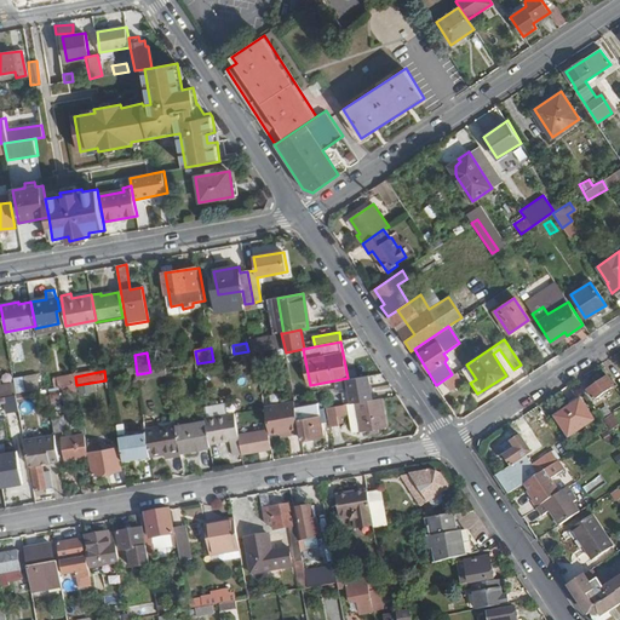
[(373,400),(368,375),(337,383),(339,391),(348,390),(351,403),(356,402),(373,400)]
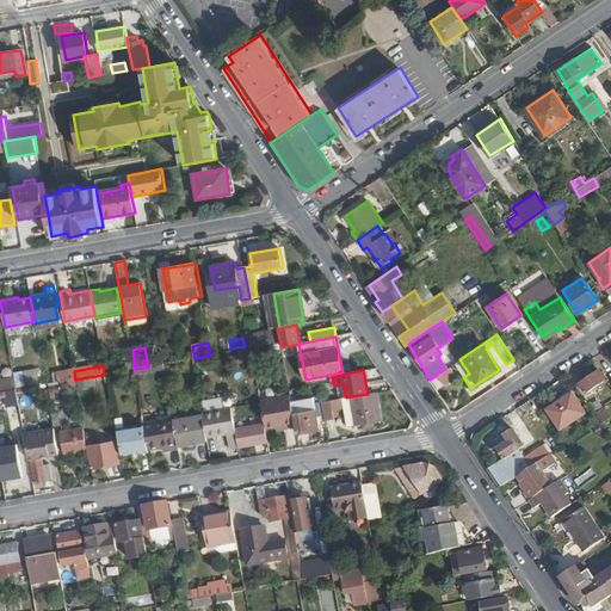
[(603,382),(597,372),(578,386),(584,394),(603,382)]
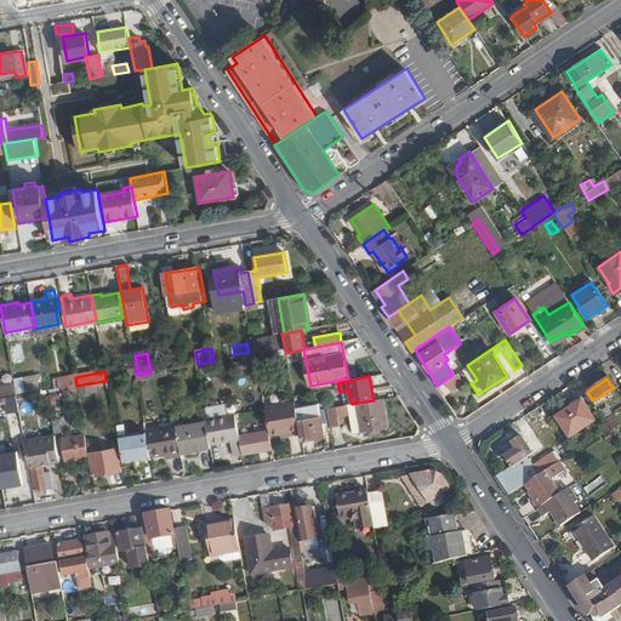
[(95,383),(77,387),(79,396),(96,392),(95,383)]
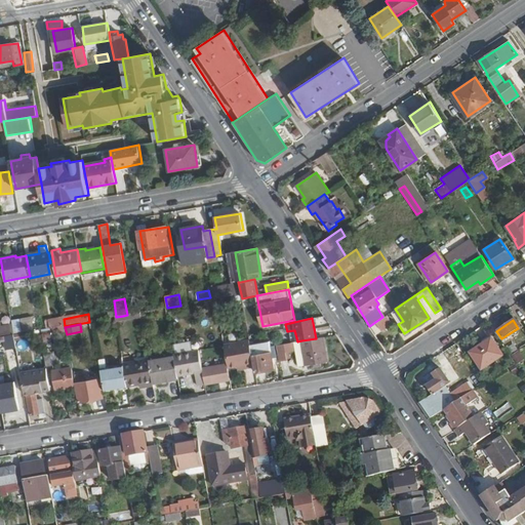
[(0,335),(13,333),(12,326),(0,327),(0,335)]
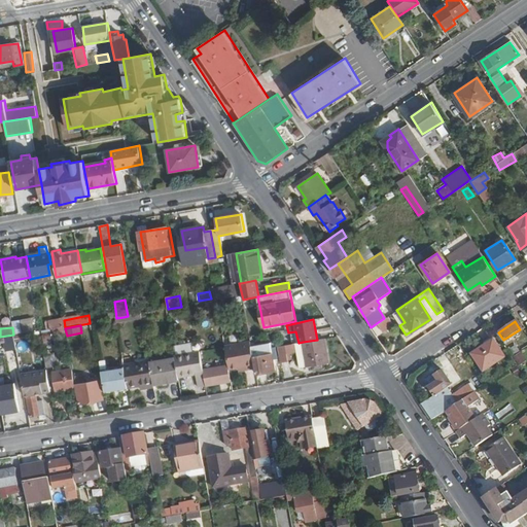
[(329,363),(325,338),(317,340),(303,342),(308,367),(329,363)]
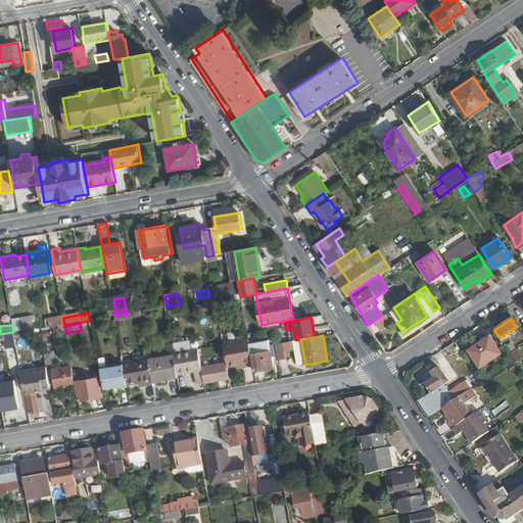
[(500,355),(488,337),(467,351),(478,370),(500,355)]
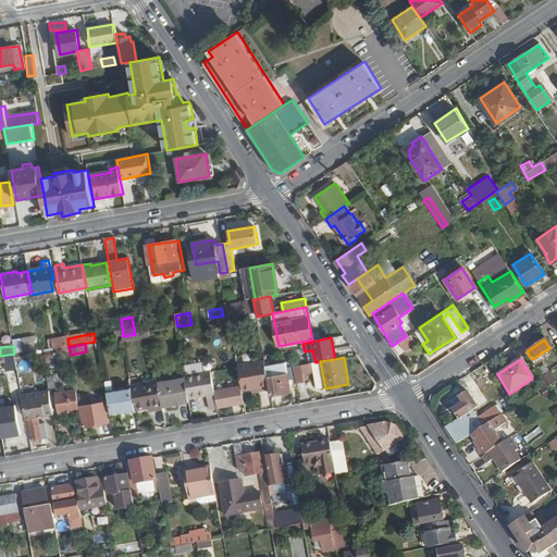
[(265,366),(264,361),(237,366),(242,387),(242,390),(259,386),(260,391),(270,390),(265,366)]
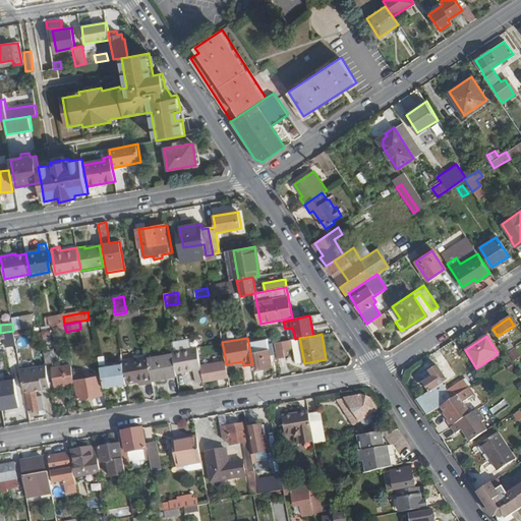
[(272,353),(270,342),(268,342),(268,338),(248,342),(252,364),(253,369),(255,369),(256,372),(264,370),(263,368),(272,366),(270,353),(272,353)]
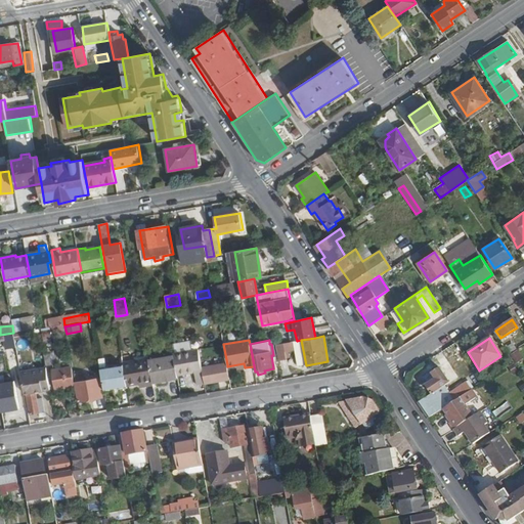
[(291,349),(289,343),(275,345),(278,356),(287,355),(286,350),(291,349)]
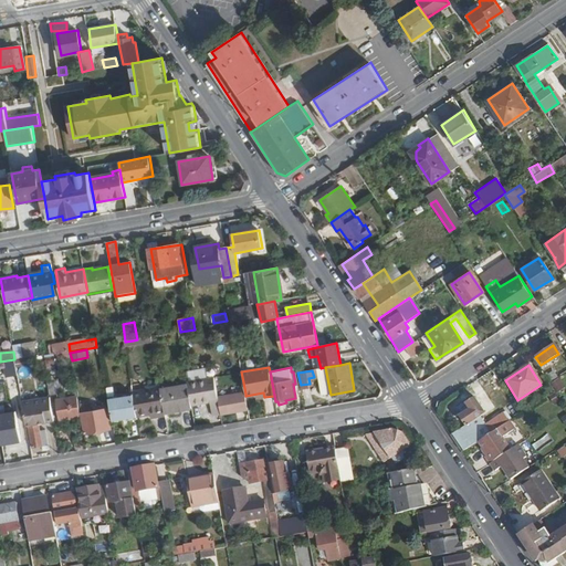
[(218,398),(215,377),(187,383),(188,386),(191,406),(210,402),(213,416),(222,415),(219,398),(218,398)]
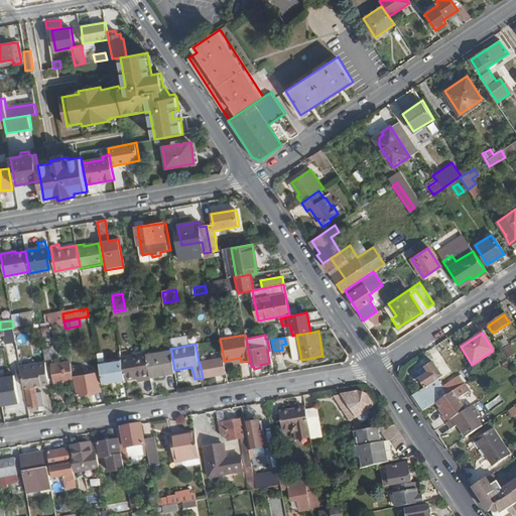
[(515,355),(510,348),(502,352),(507,360),(515,355)]
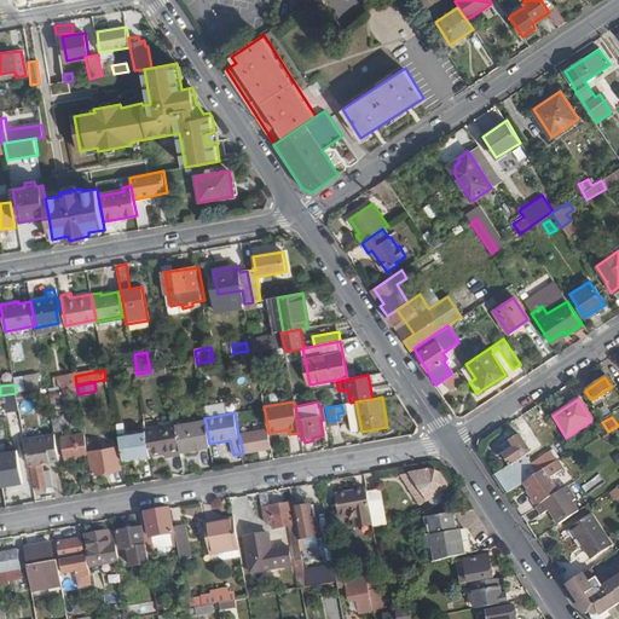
[(62,432),(59,420),(52,421),(53,433),(62,432)]
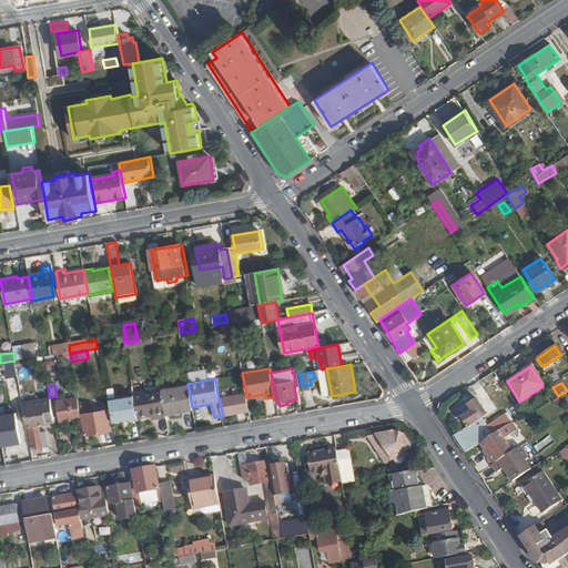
[(161,392),(160,387),(133,392),(133,396),(138,417),(155,415),(156,418),(165,417),(165,415),(161,392)]
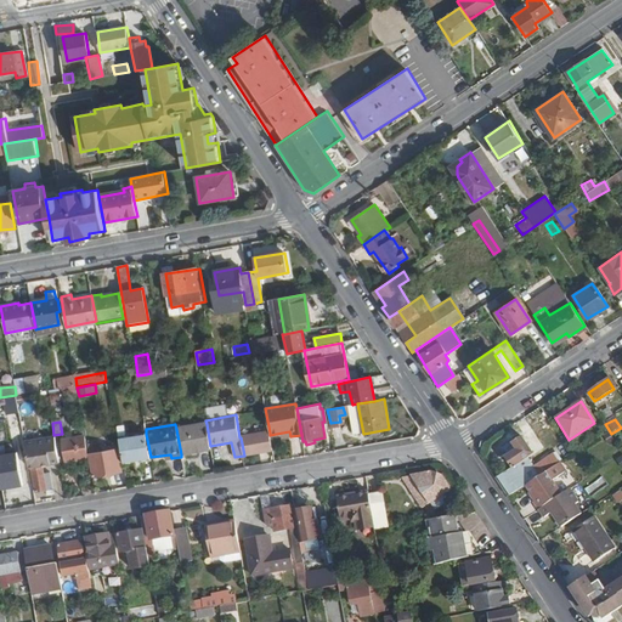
[(210,446),(207,424),(176,429),(181,454),(211,451),(210,446)]
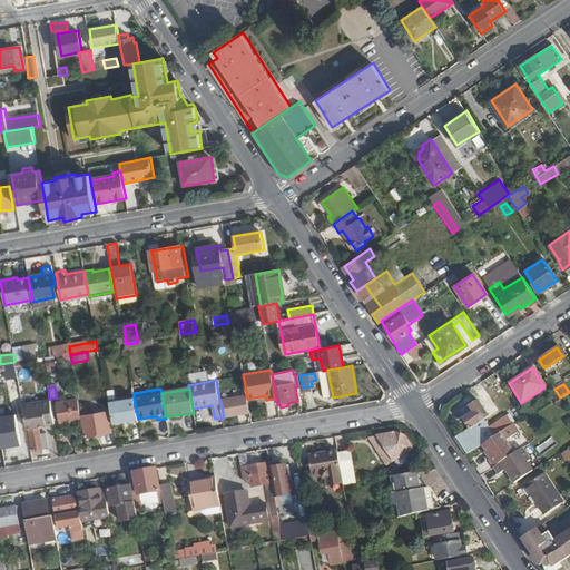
[(498,410),(487,393),(468,405),(472,413),(463,419),(469,428),(470,429),(473,426),(498,410)]
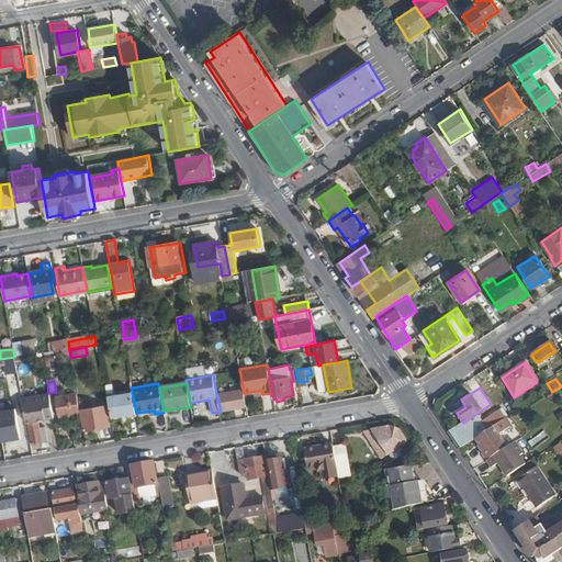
[(244,393),(244,391),(217,395),(221,412),(246,407),(244,393)]
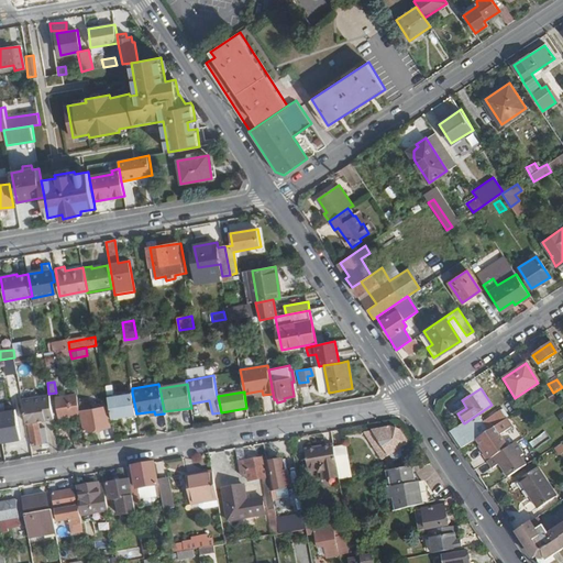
[(136,414),(132,393),(108,398),(112,420),(136,417),(136,414)]
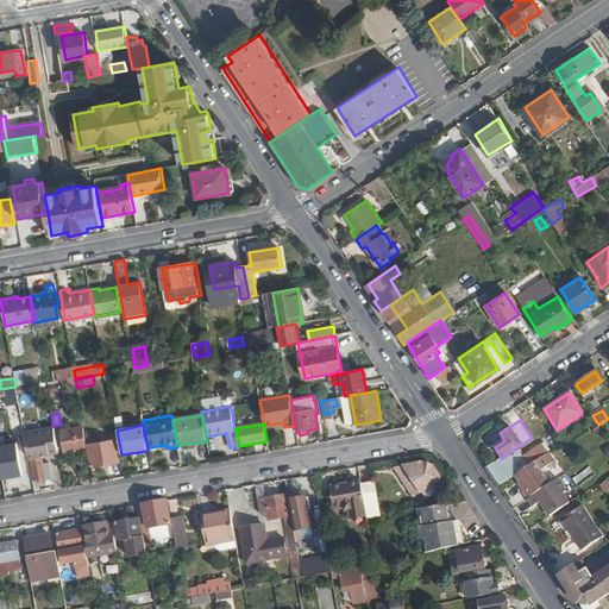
[(87,449),(83,427),(62,431),(66,452),(87,449)]
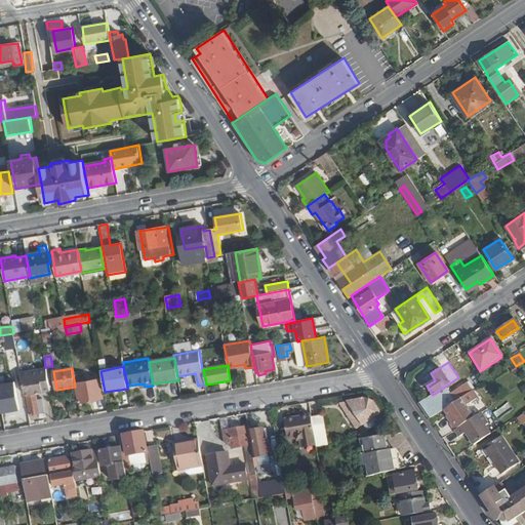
[(50,391),(46,369),(21,373),(25,395),(27,395),(31,415),(45,413),(42,399),(37,400),(35,393),(50,391)]
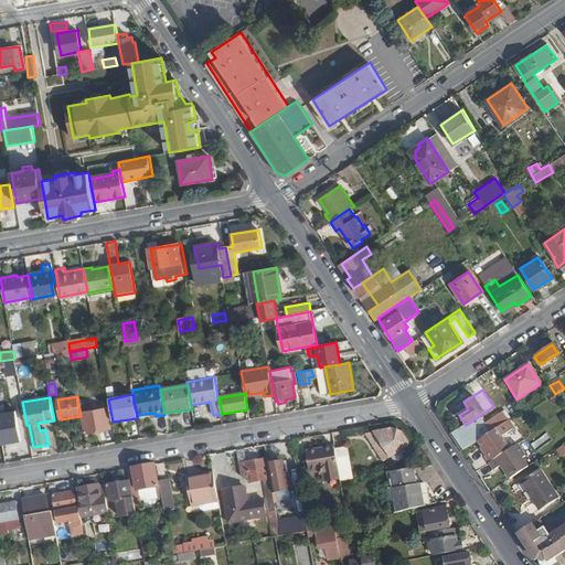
[(110,428),(106,407),(82,412),(86,433),(110,428)]
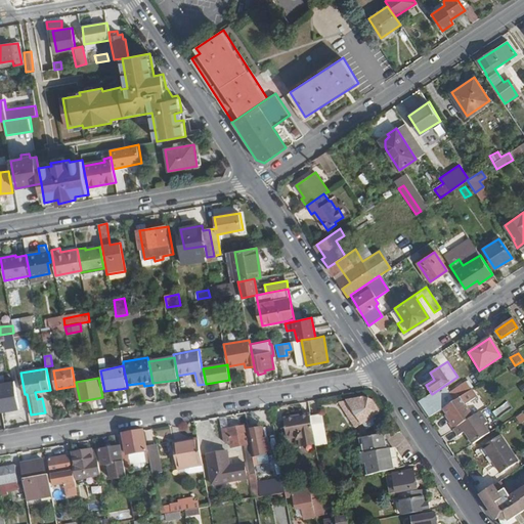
[(14,382),(0,383),(0,406),(1,412),(18,409),(14,382)]
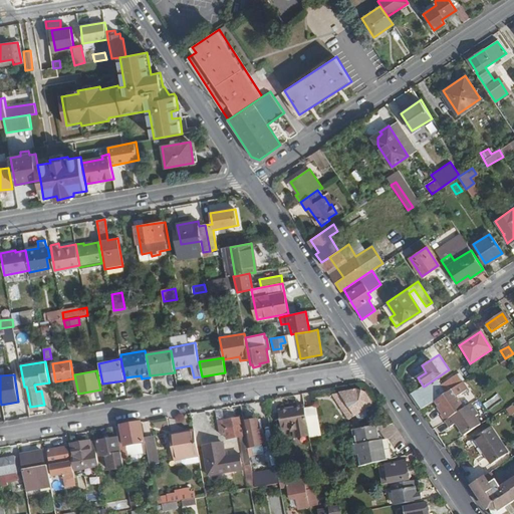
[(464,409),(456,398),(468,390),(462,382),(447,393),(435,401),(443,413),(441,415),(445,421),(464,409)]
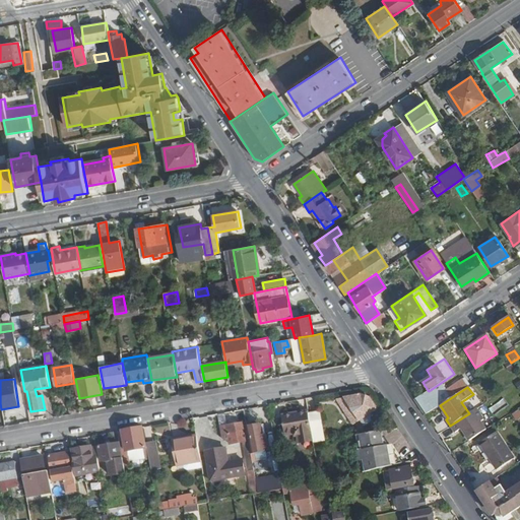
[(440,405),(452,397),(449,392),(438,399),(432,389),(429,391),(428,390),(414,399),(426,414),(440,405)]
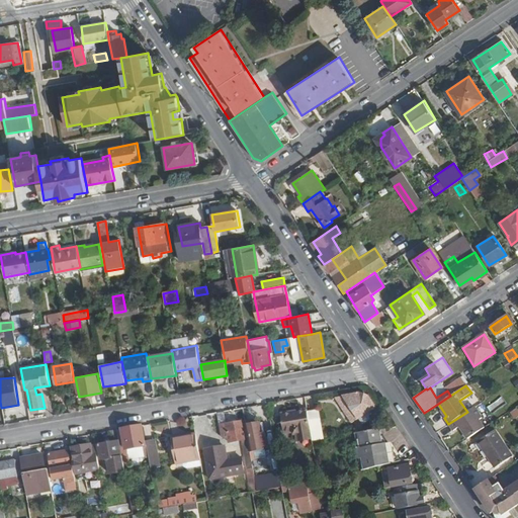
[(351,423),(374,407),(366,396),(357,392),(334,399),(351,423)]
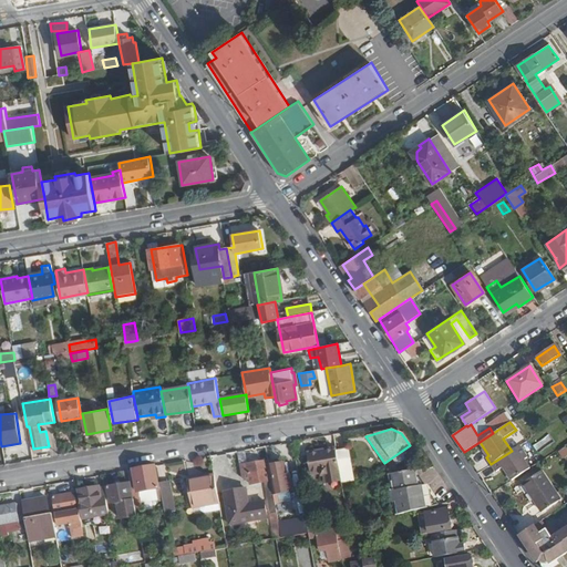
[(527,470),(521,461),(526,457),(519,445),(512,451),(491,464),(495,472),(503,466),(512,481),(527,470)]
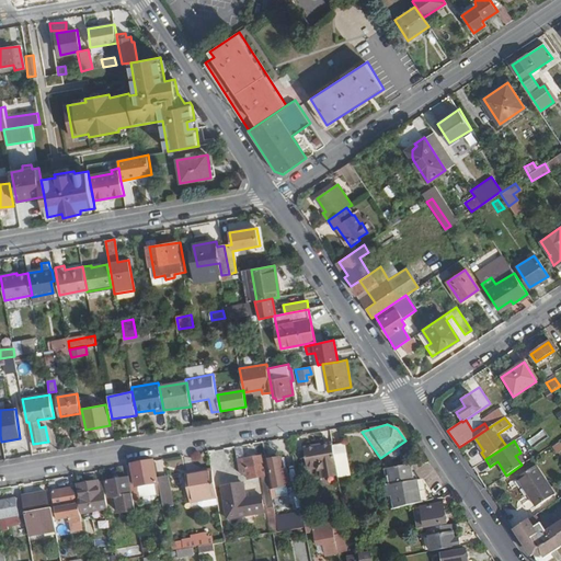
[(333,446),(333,442),(318,445),(319,448),(305,451),(308,469),(321,467),(322,474),(338,472),(333,446)]
